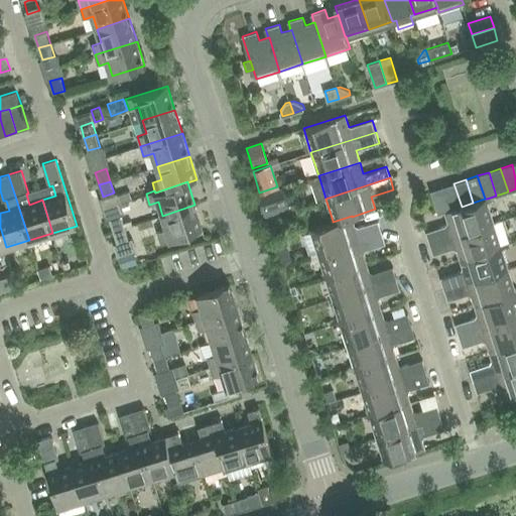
[(462,207),(454,183),(442,186),(449,210),(462,207)]
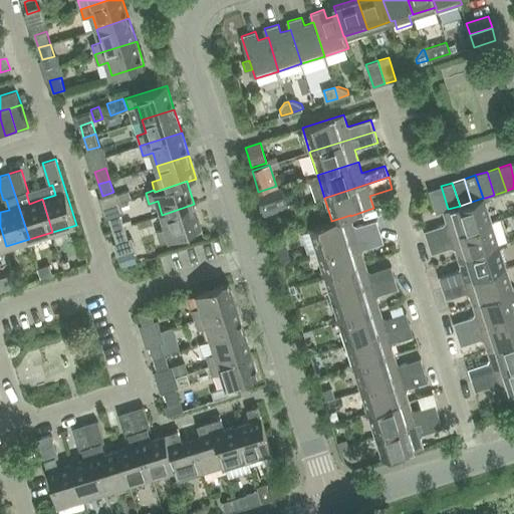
[(448,209),(441,186),(429,190),(437,213),(443,211),(448,209)]
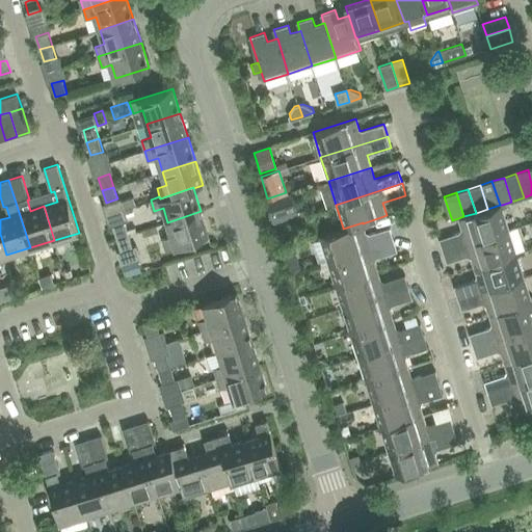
[(291,196),(268,204),(274,222),(276,221),(297,215),(291,196)]
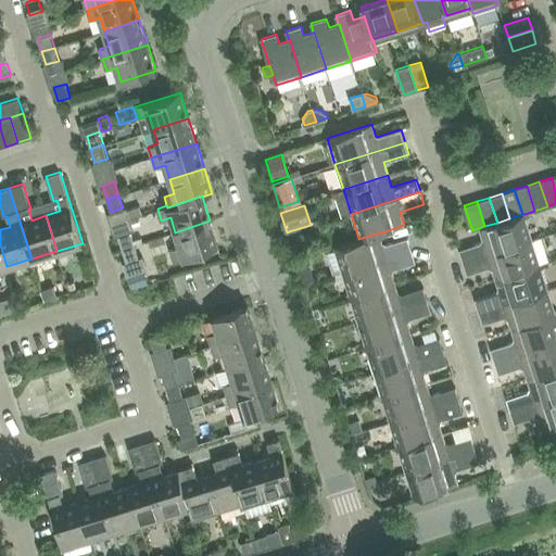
[(139,206),(127,211),(129,218),(129,219),(142,215),(139,206)]
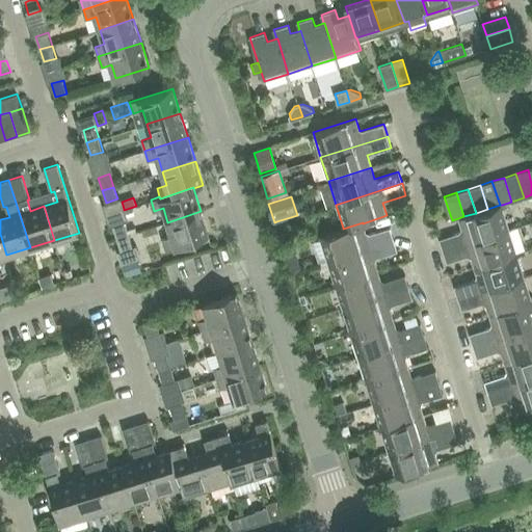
[(444,249),(510,229),(502,205),(500,205),(487,209),(476,213),(463,216),(458,218),(462,231),(440,238),(444,249)]
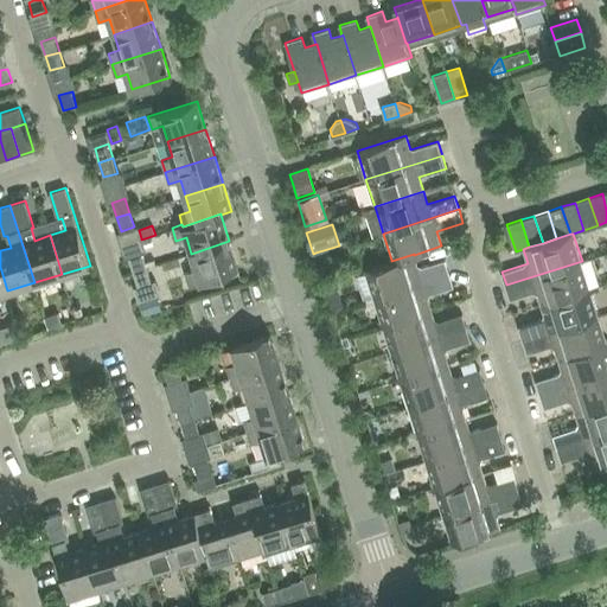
[(151,238),(142,241),(145,249),(154,246),(151,238)]
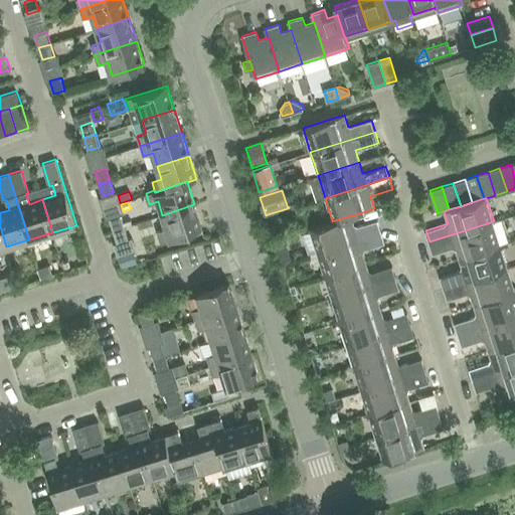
[(202,228),(194,204),(162,215),(166,227),(157,230),(160,241),(202,228)]
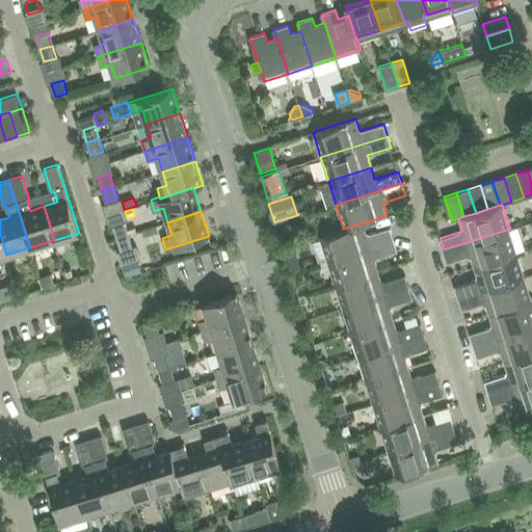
[(117,238),(129,234),(125,221),(113,224),(117,238)]
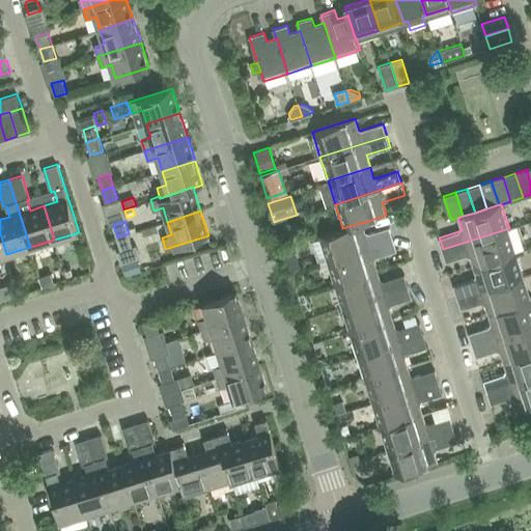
[(327,259),(393,239),(389,226),(366,233),(362,223),(362,222),(342,228),(342,227),(318,234),(327,259)]
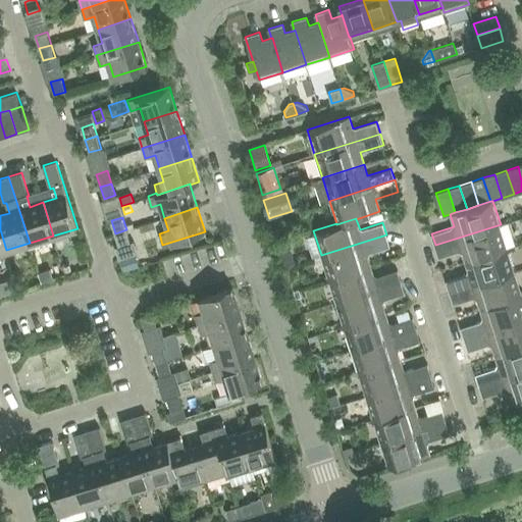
[(435,245),(438,257),(462,250),(465,261),(508,248),(501,224),(435,245)]
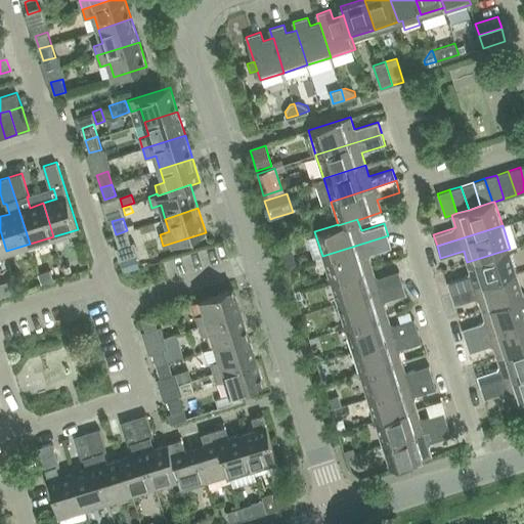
[(127,230),(116,234),(119,247),(130,243),(127,230)]
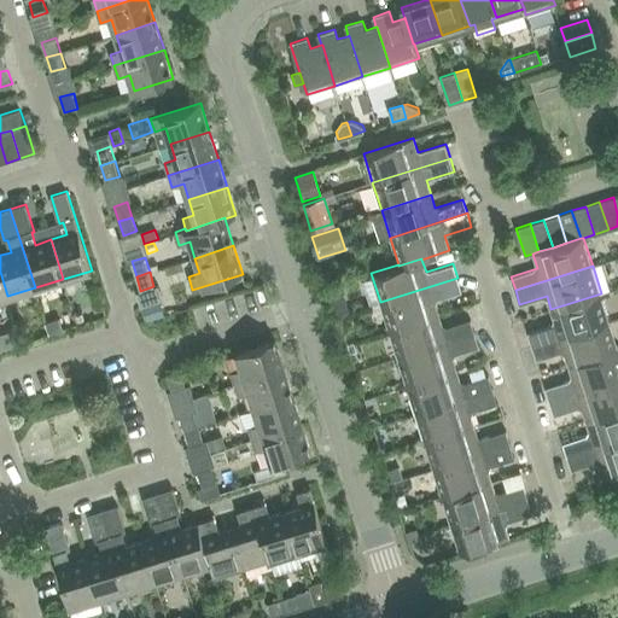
[(458,278),(380,302),(389,330),(439,314),(435,301),(462,292),(458,278)]
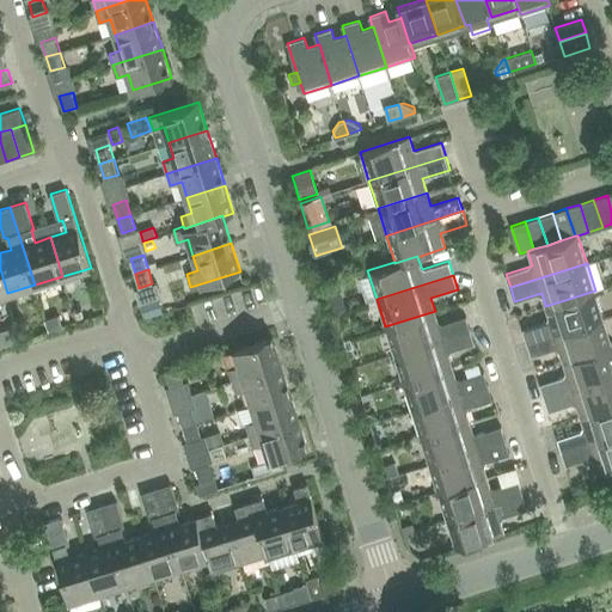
[(328,286),(326,286),(334,312),(347,308),(338,282),(328,286)]
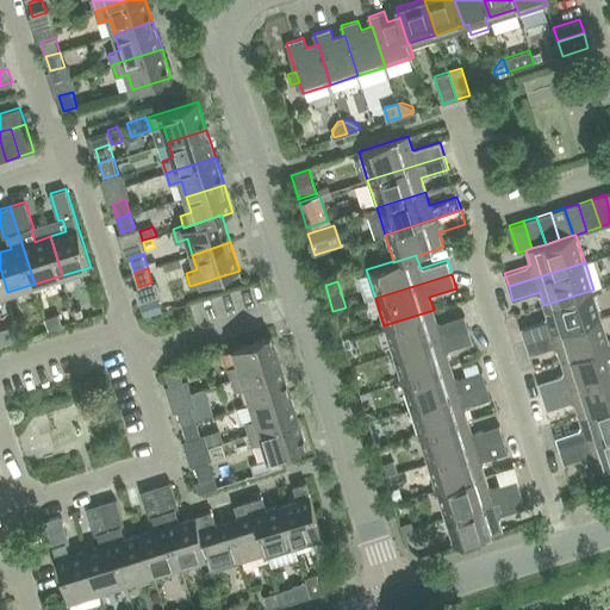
[(526,342),(602,317),(593,290),(543,305),(548,319),(521,328),(526,342)]
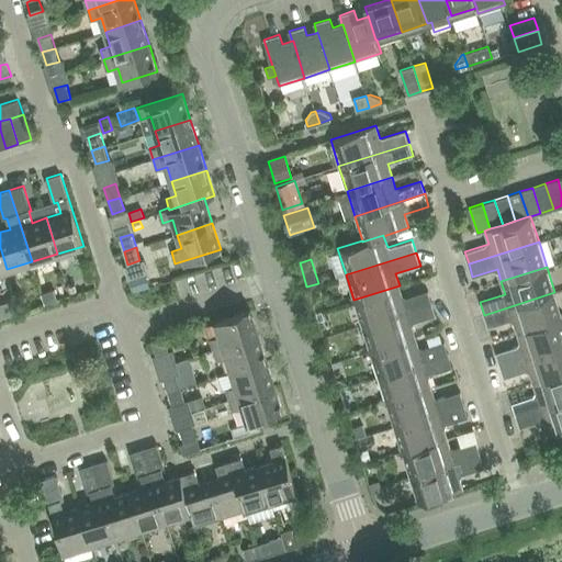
[(146,274),(130,280),(133,291),(149,285),(146,274)]
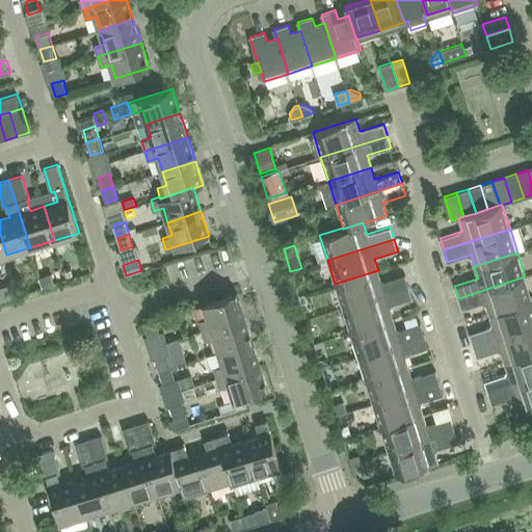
[(343,308),(408,287),(405,274),(381,282),(378,270),(335,284),(343,308)]
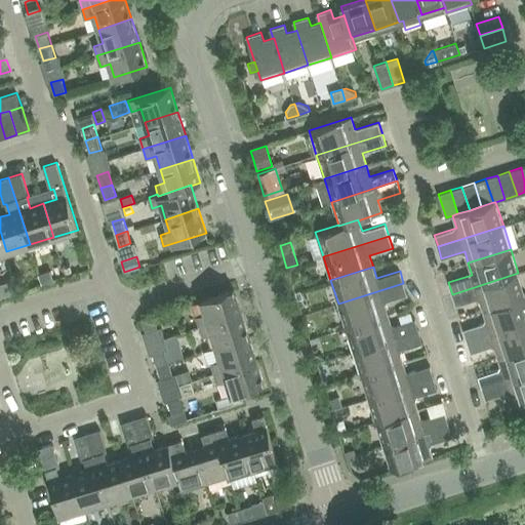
[(50,271),(39,274),(42,284),(51,281),(53,280),(50,271)]
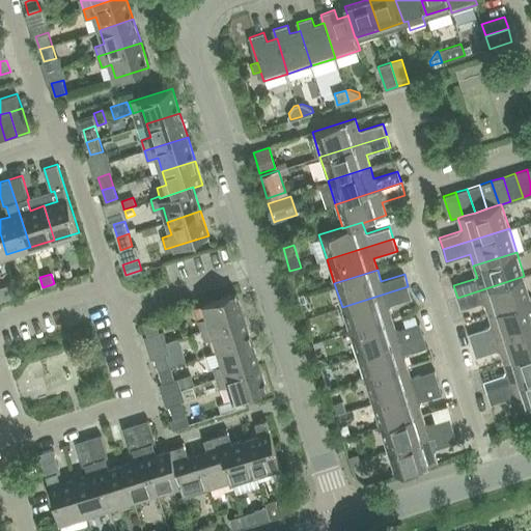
[(530,298),(524,276),(457,298),(462,309),(484,301),(488,313),(530,300),(530,298)]
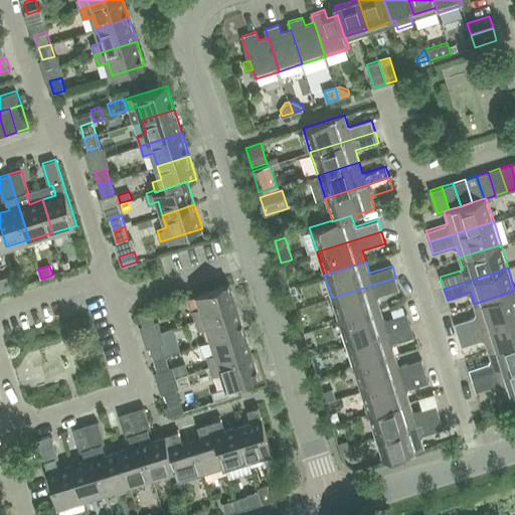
[(395,278),(332,298),(339,321),(380,308),(376,296),(399,289),(395,278)]
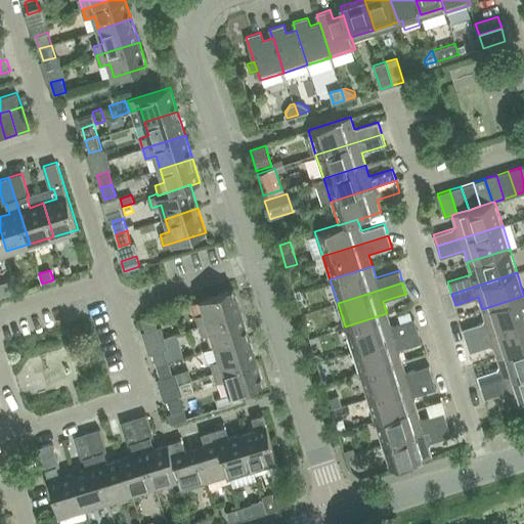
[(205,313),(195,315),(199,325),(242,312),(233,288),(201,298),(205,313)]
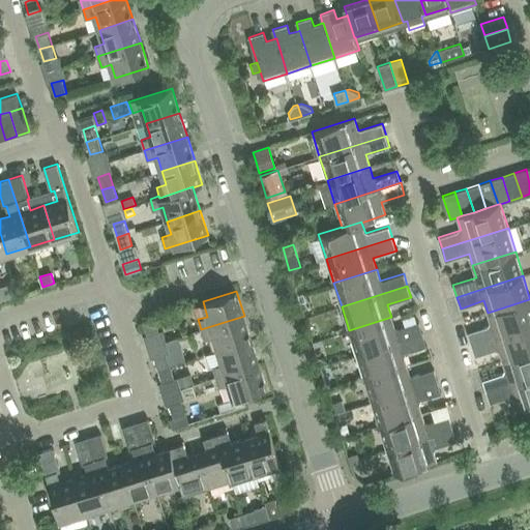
[(472,344),(529,325),(529,299),(488,313),(491,324),(468,331),(472,344)]
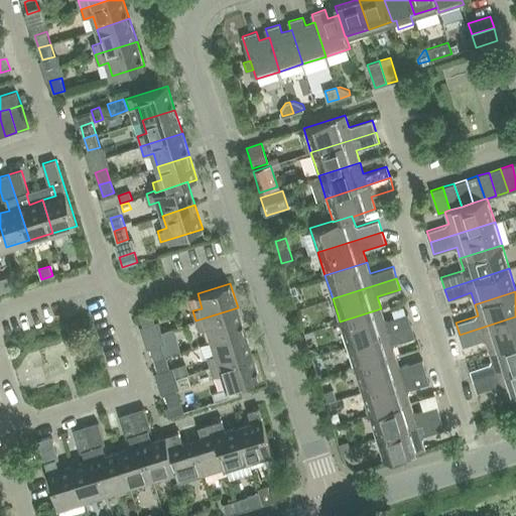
[(212,341),(245,330),(238,307),(196,320),(199,331),(208,328),(212,341)]
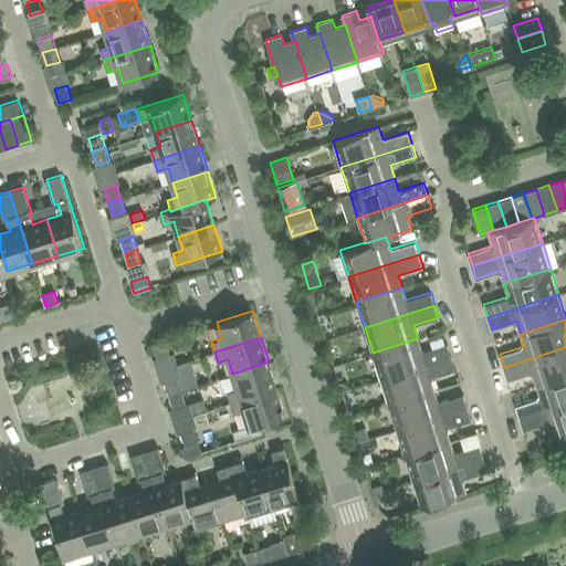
[(153,343),(157,357),(170,353),(166,338),(153,343)]
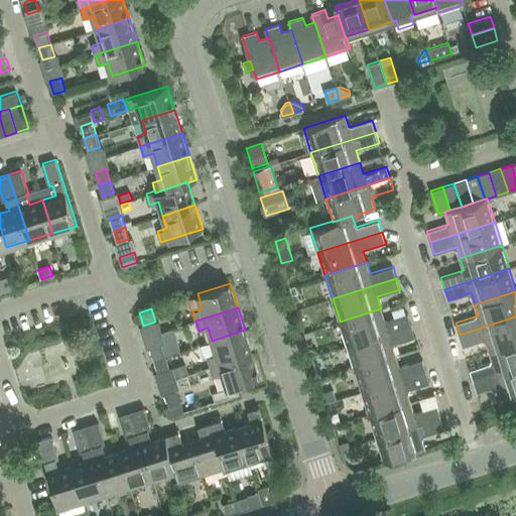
[(347,345),(411,325),(408,313),(385,320),(381,308),(340,321),(347,345)]
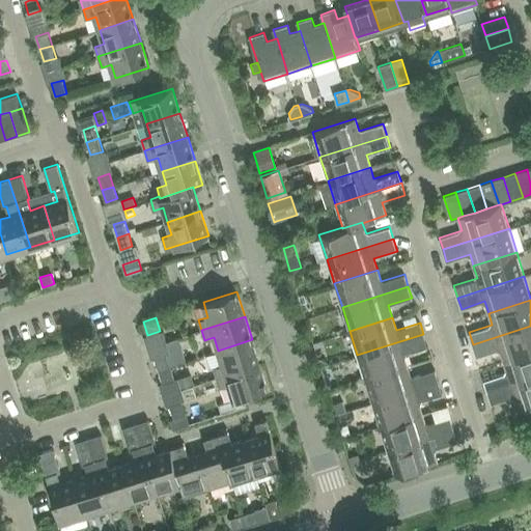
[(530,326),(473,344),(476,357),(500,348),(503,361),(530,352),(530,326)]
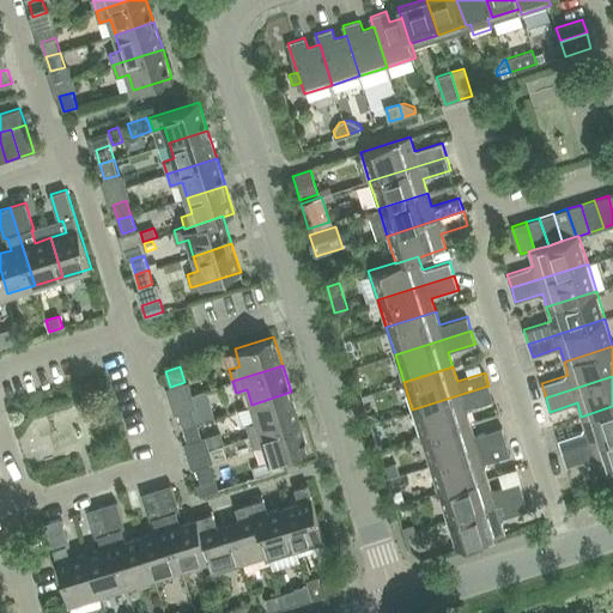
[(420,437),(471,422),(466,408),(493,400),(489,386),(412,410),(420,437)]
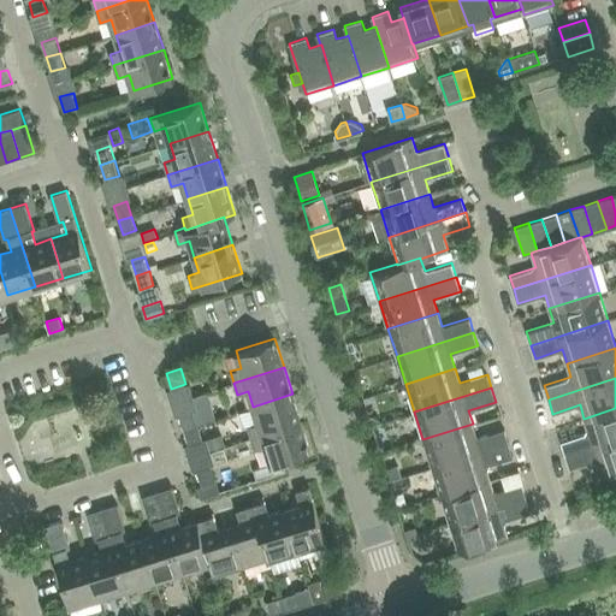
[(206,391),(191,396),(196,409),(194,409),(197,424),(214,419),(206,391)]
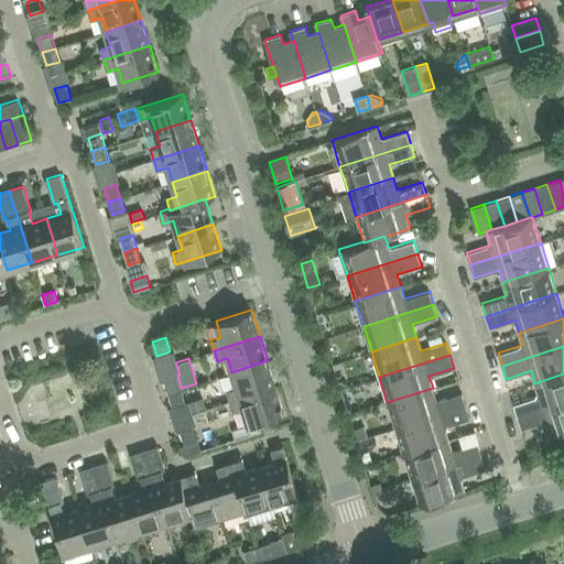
[(268,360),(231,372),(237,387),(227,390),(230,401),(275,386),(268,360)]
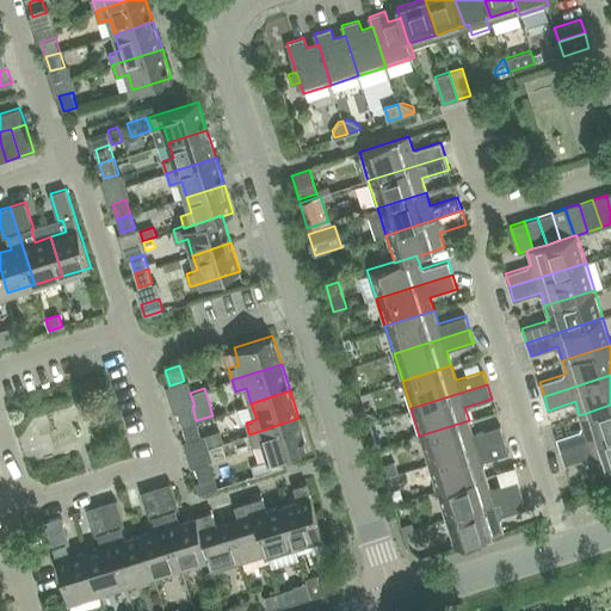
[(561,451),(610,434),(610,405),(579,415),(584,429),(557,437),(561,451)]
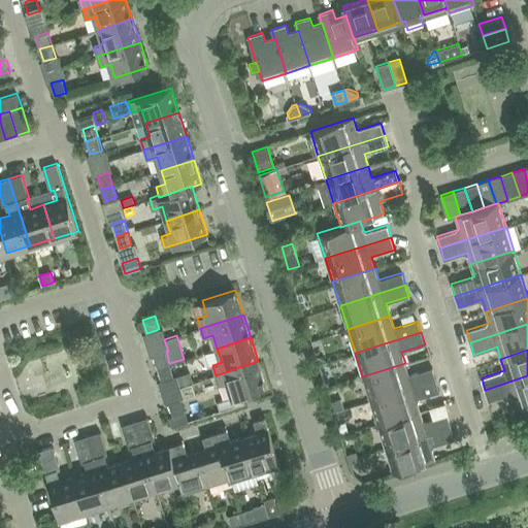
[(158,367),(169,363),(166,351),(154,355),(158,367)]
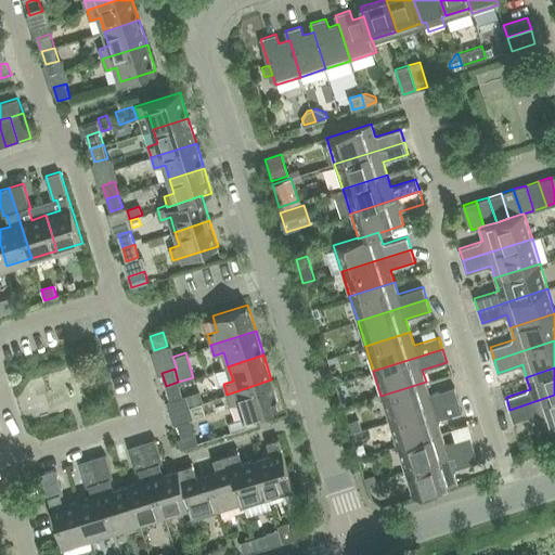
[(227,395),(230,404),(240,401),(244,416),(255,413),(280,405),(271,379),(227,395)]
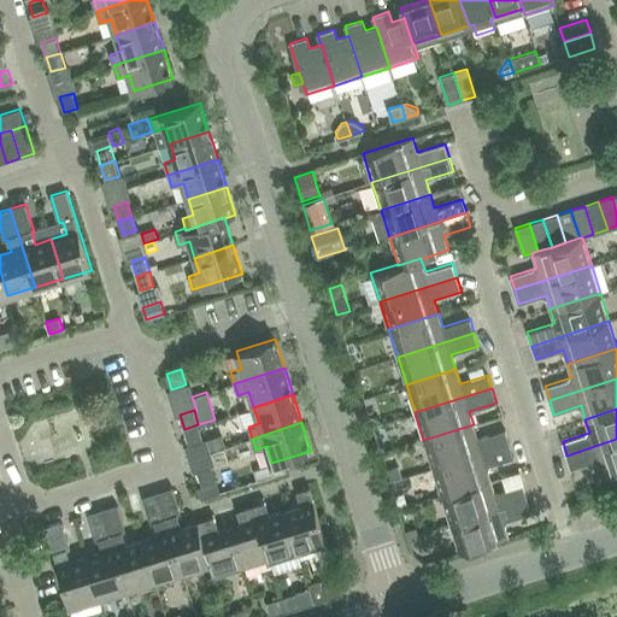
[(198,424),(184,429),(189,444),(203,440),(198,424)]
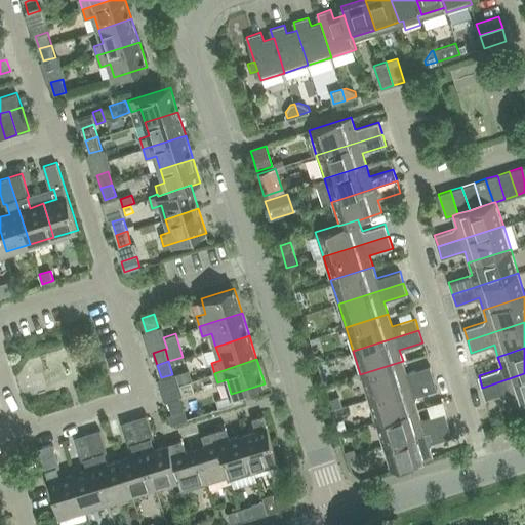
[(368,398),(410,385),(434,377),(430,366),(407,373),(403,361),(360,374),(368,398)]
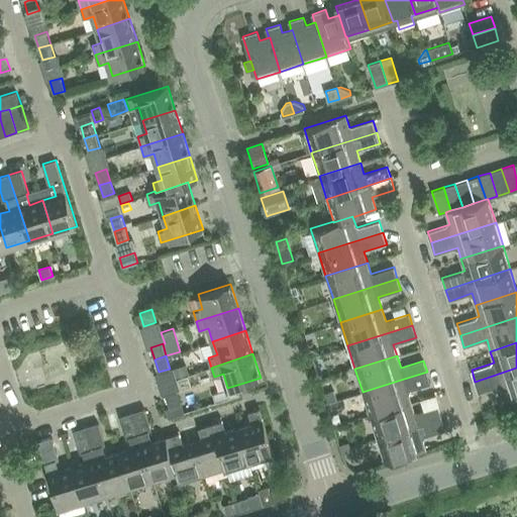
[(185,364),(173,368),(177,378),(189,375),(185,364)]
